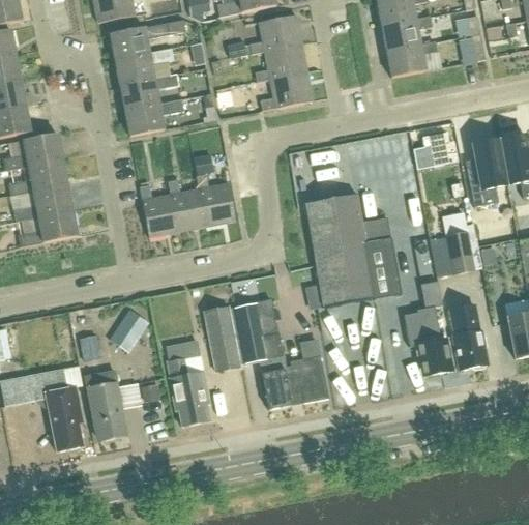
[(0,0),(0,25),(23,21),(19,0),(0,0)]
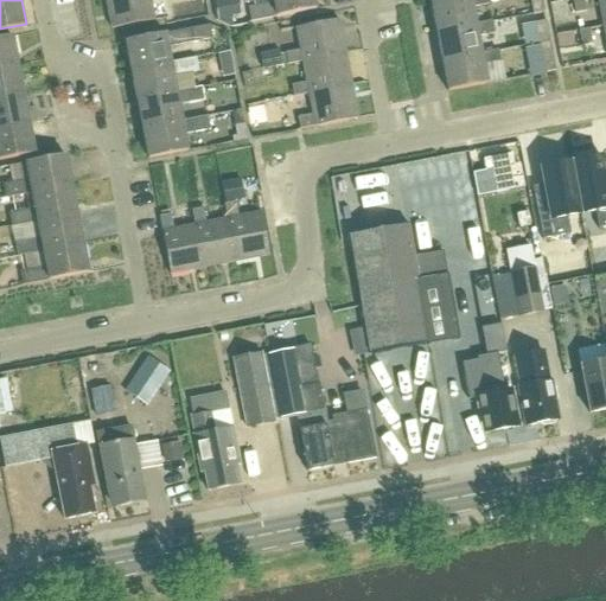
[(107,0),(112,25),(154,17),(152,0),(107,0)]
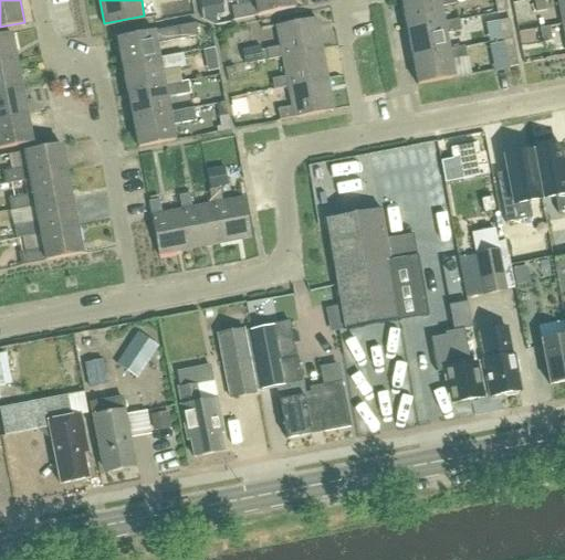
[(255,0),(232,4),(234,18),(295,6),(294,0),(255,0)]
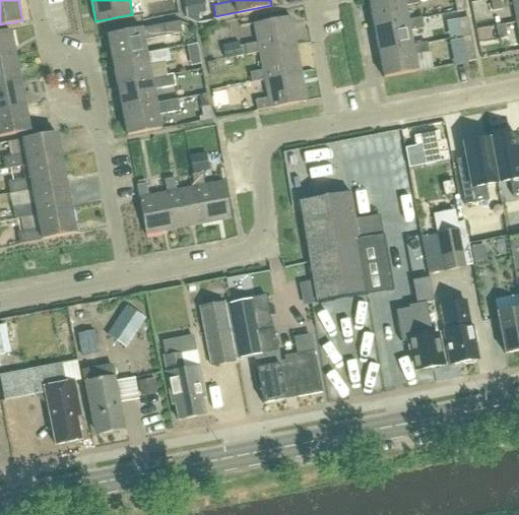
[(374,24),(407,17),(404,3),(418,0),(370,0),(374,24)]
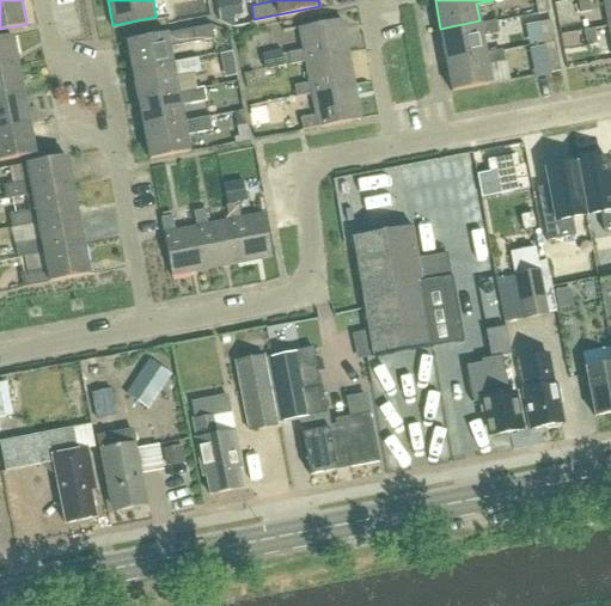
[(535,0),(537,11),(549,10),(547,0),(535,0)]
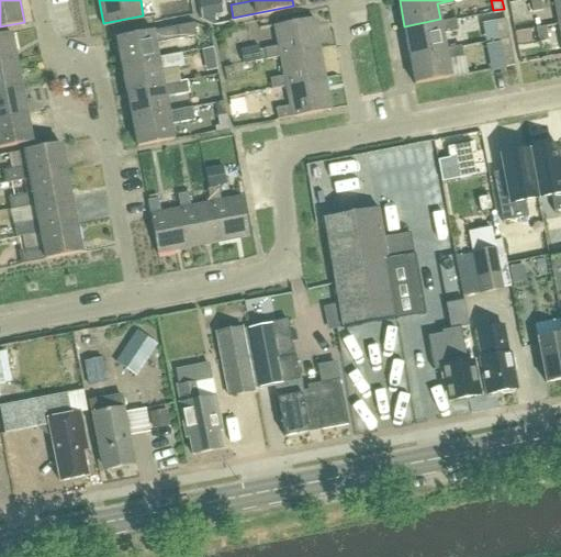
[(533,9),(542,8),(541,0),(530,0),(533,9)]
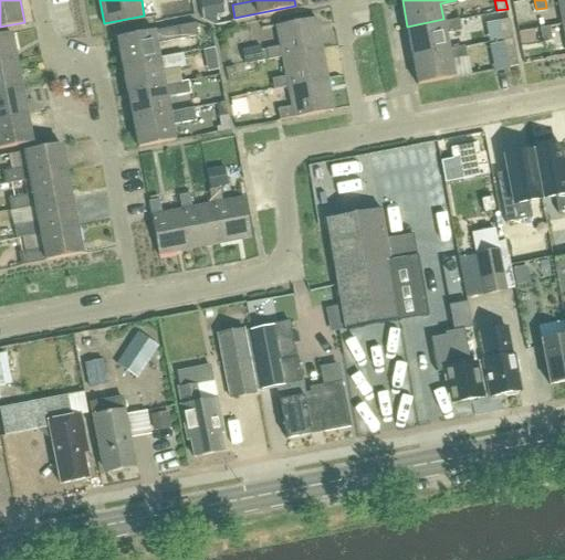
[(412,53),(449,46),(446,30),(460,28),(459,16),(443,19),(407,27),(412,53)]
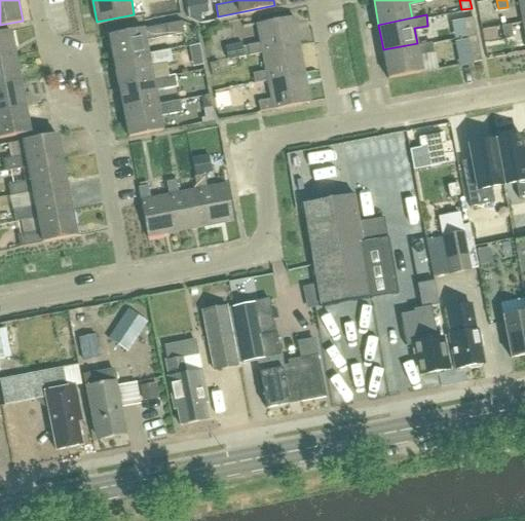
[(263,51),(300,44),(295,15),(258,23),(262,42),(249,44),(251,54),(264,52),(263,51)]
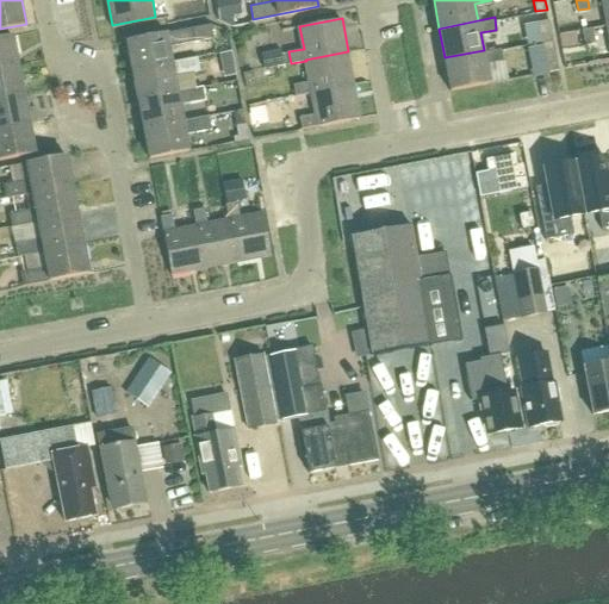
[(540,39),(552,37),(548,18),(536,20),(540,39)]
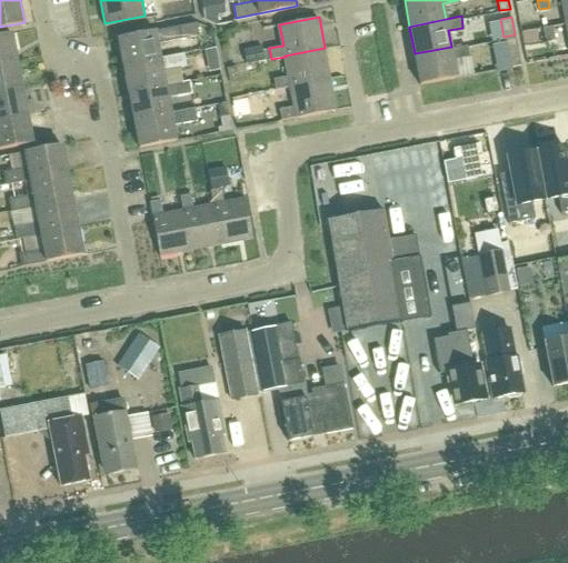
[(160,58),(160,56),(158,41),(199,33),(197,20),(118,36),(123,64),(160,58)]
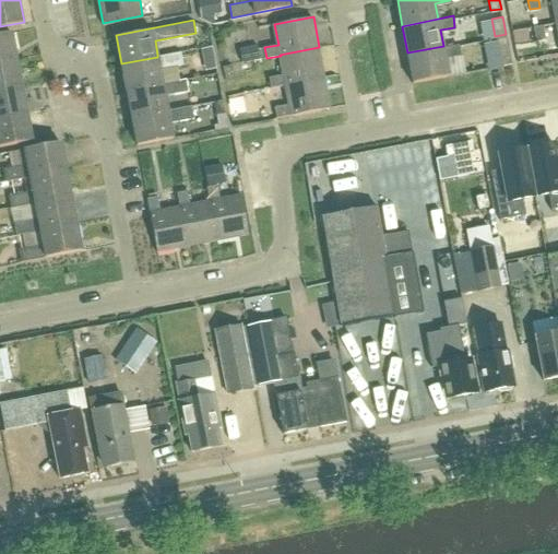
[(535,39),(545,37),(543,24),(532,25),(535,39)]
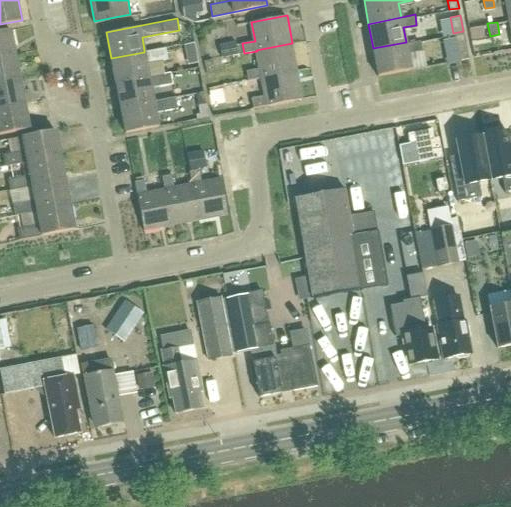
[(0,56),(16,53),(11,28),(0,30),(0,56)]
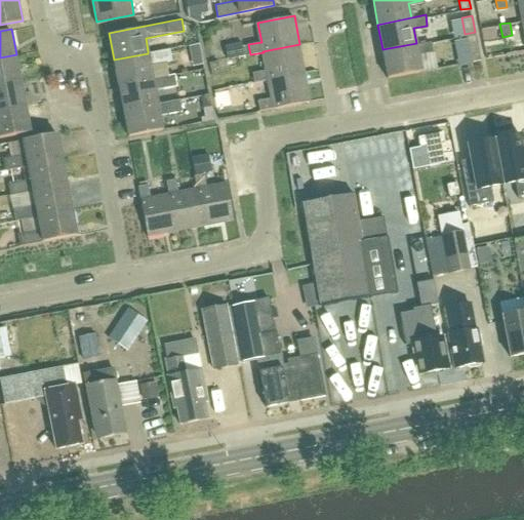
[(468,48),(470,60),(480,58),(475,34),(466,36),(467,42),(468,48)]
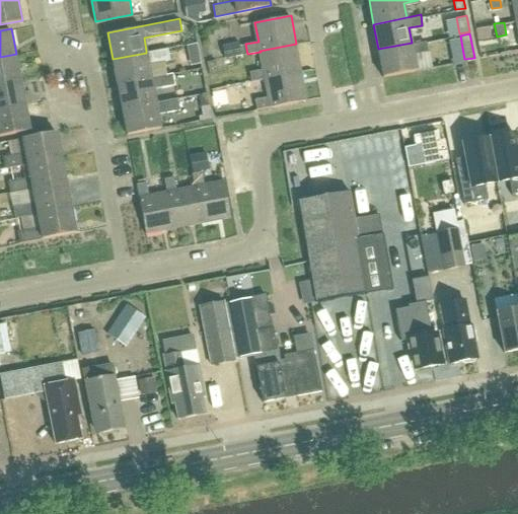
[(449,38),(451,50),(462,48),(461,42),(460,35),(449,38)]
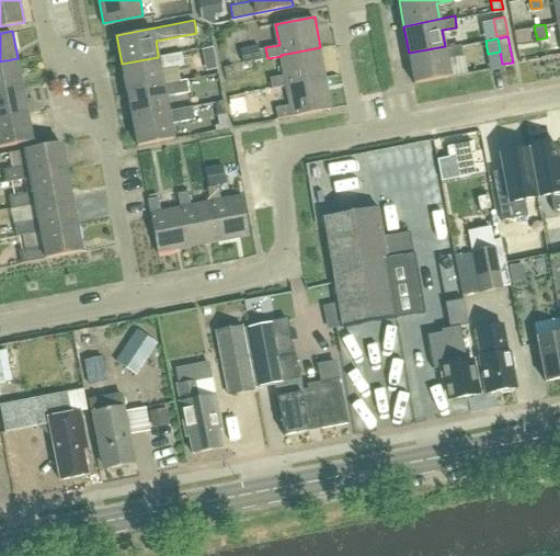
[(445,46),(409,53),(414,81),(450,75),(447,57),(463,54),(460,43),(445,46)]
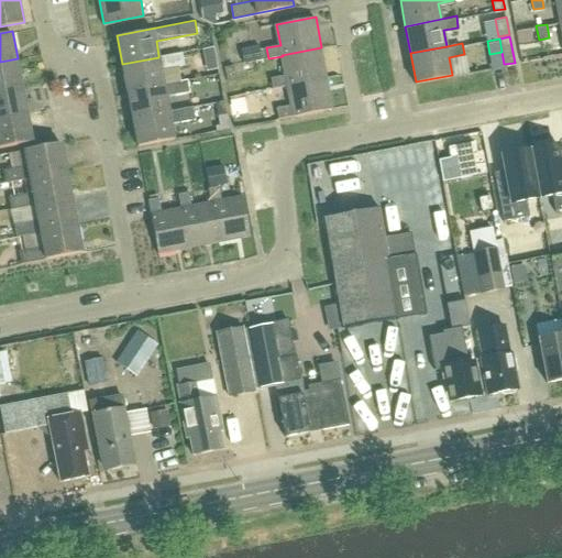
[(288,85),(327,77),(321,47),(282,55),(283,56),(286,75),(272,78),(274,89),(288,86),(288,85)]
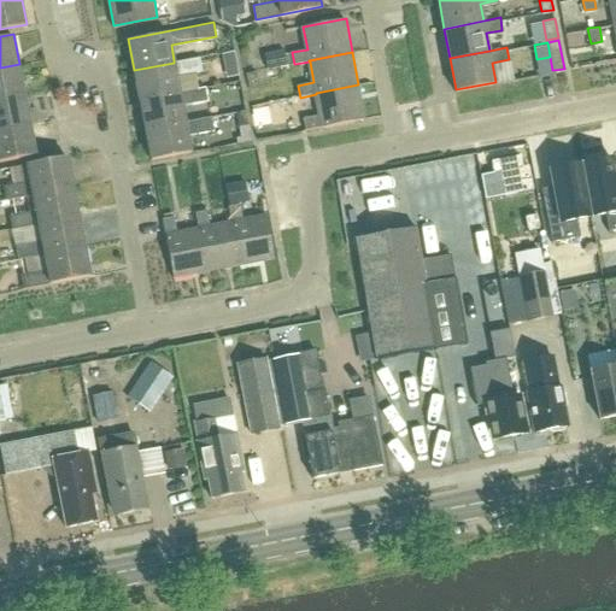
[(180,92),(180,90),(176,75),(203,70),(200,56),(174,60),(174,63),(134,70),(140,100),(180,92)]
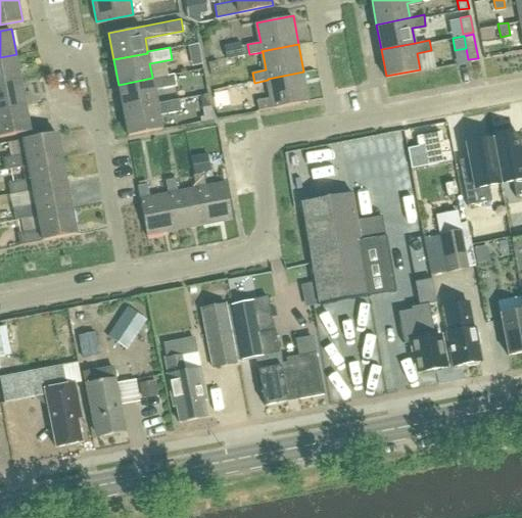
[(0,83),(20,80),(16,54),(0,57),(0,83)]
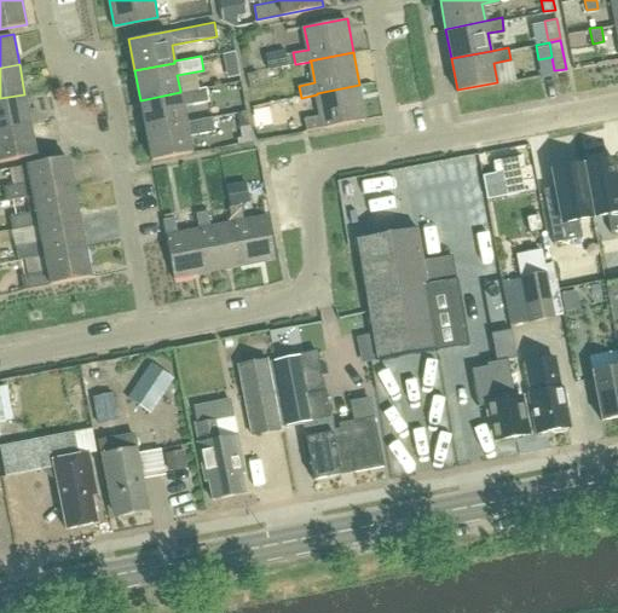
[(186,122),(186,121),(183,104),(209,99),(207,85),(180,91),(180,92),(140,100),(146,129),(186,122)]
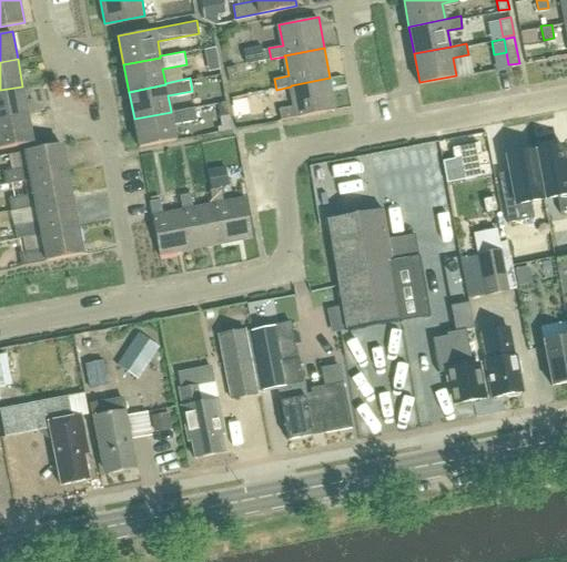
[(291,85),(291,87),(294,105),(280,109),(282,120),(336,109),(330,78),(291,85)]
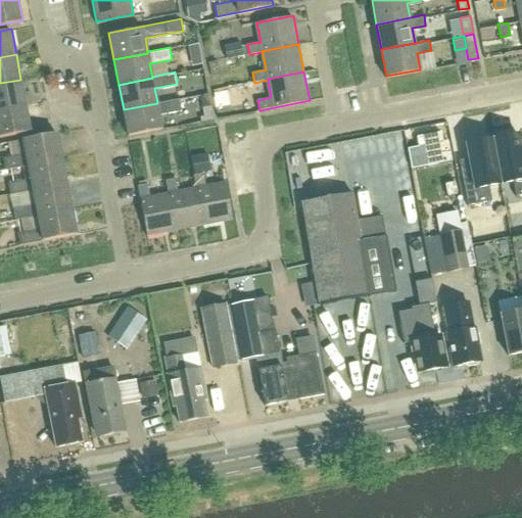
[(0,109),(26,104),(20,80),(0,83),(0,109)]
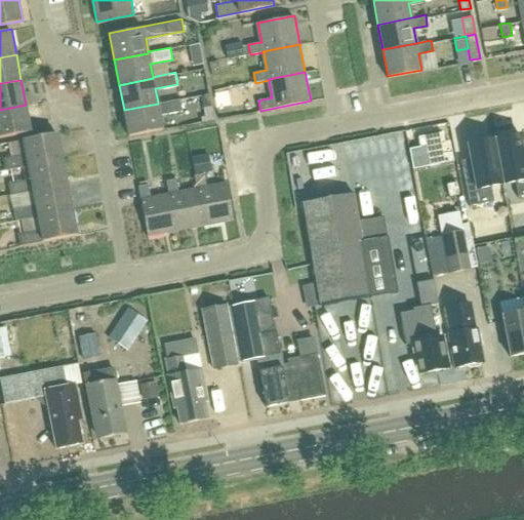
[(158,104),(124,110),(128,134),(163,128),(160,114),(183,109),(180,97),(158,103),(158,104)]
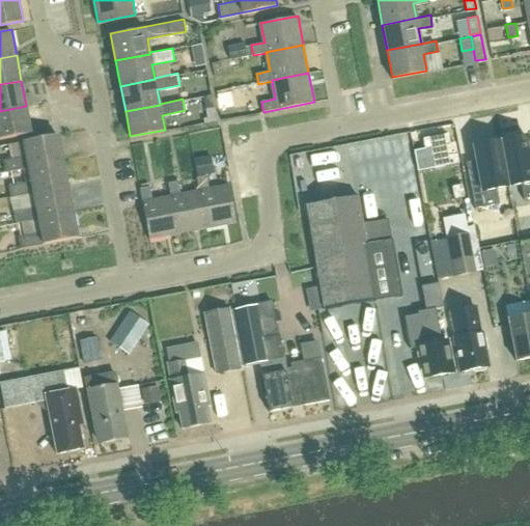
[(0,111),(0,137),(31,132),(26,106),(0,111)]
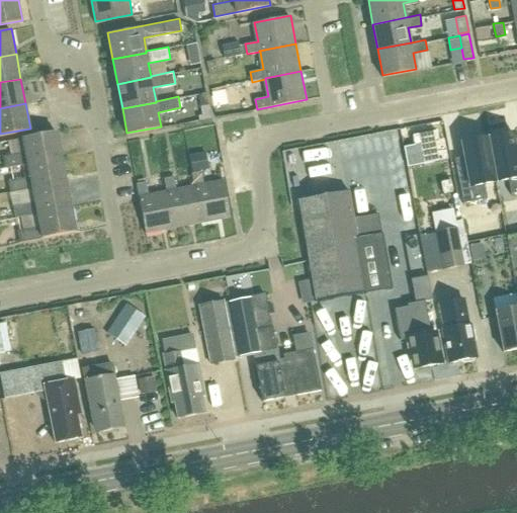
[(494,135),(488,136),(496,180),(508,178),(511,192),(516,190),(516,149),(513,131),(508,132),(507,127),(493,131),(494,135)]
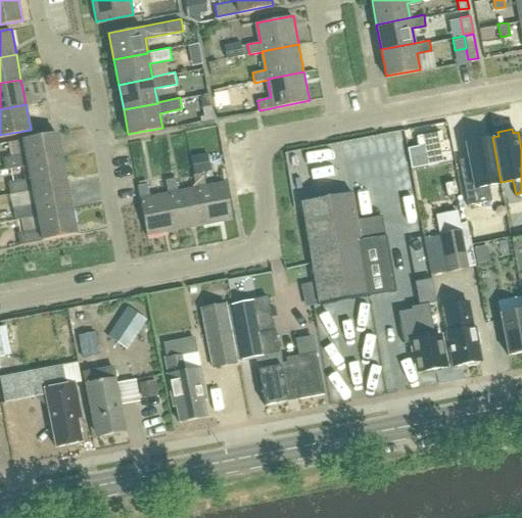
[(441,130),(417,134),(419,144),(423,143),(427,162),(452,158),(447,139),(441,130)]
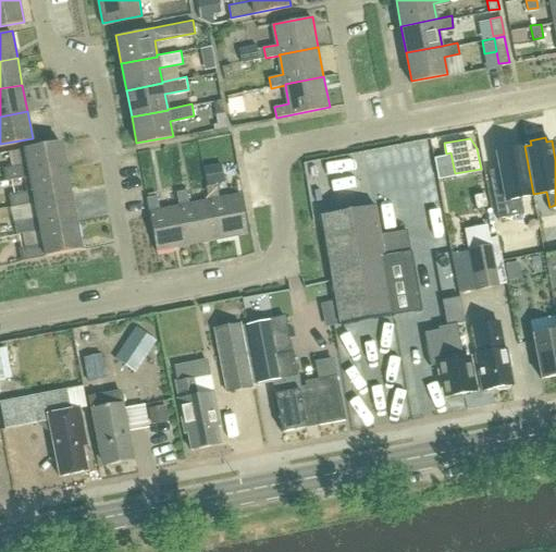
[(29,174),(66,168),(61,139),(24,146),(27,162),(4,167),(7,180),(29,175),(29,174)]
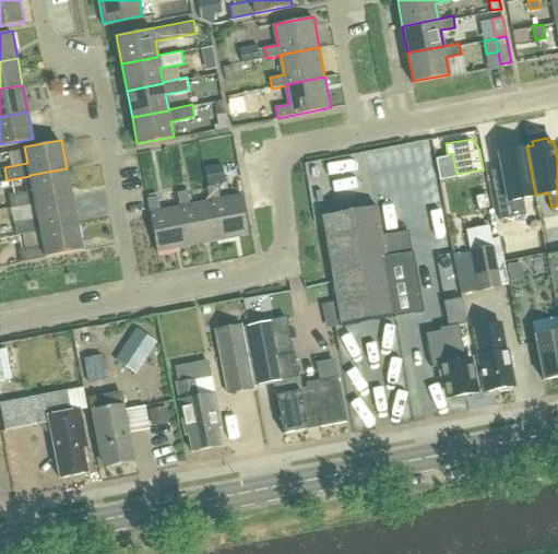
[(535,195),(526,146),(521,148),(520,143),(505,146),(505,151),(499,152),(506,186),(495,187),(500,217),(525,212),(523,197),(535,195)]
